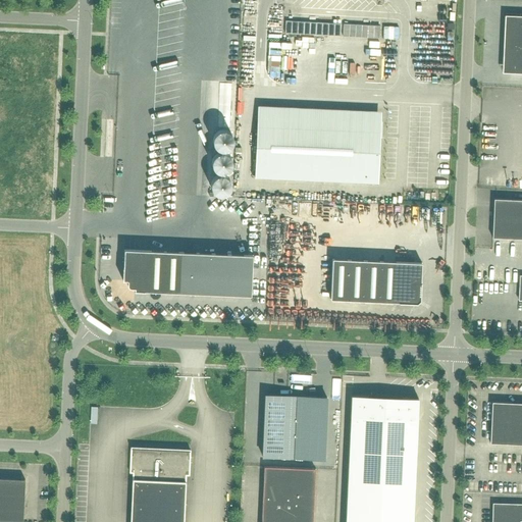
[(521,72),(521,13),(506,13),(504,44),(514,45),(513,72),(521,72)]
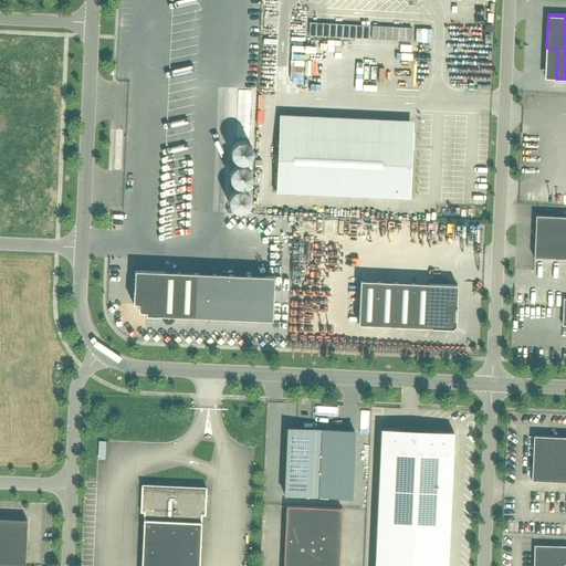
[(412,132),(279,126),(276,192),(409,199),(412,132)]
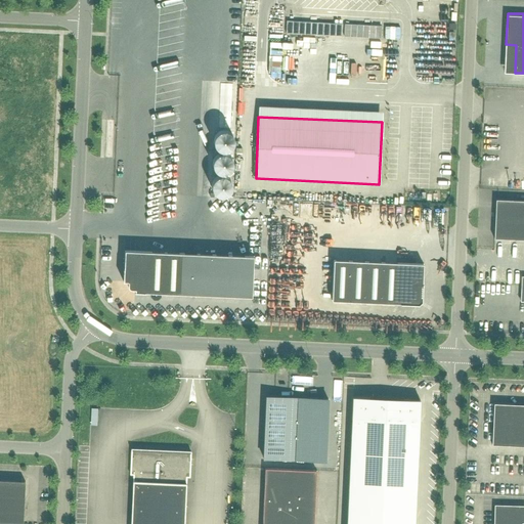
[(214,139),(214,141),(214,143),(214,144),(215,146),(216,148),(218,149),(220,150),(222,150),(224,151),(225,150),(227,150),(229,149),(231,148),(232,146),(233,144),(233,143),(234,141),(233,139),(233,137),(232,135),(231,134),(230,133),(228,132),(226,131),(224,131),(223,131),(221,131),(219,132),(218,133),(216,134),(215,135),(214,137),(214,139)]
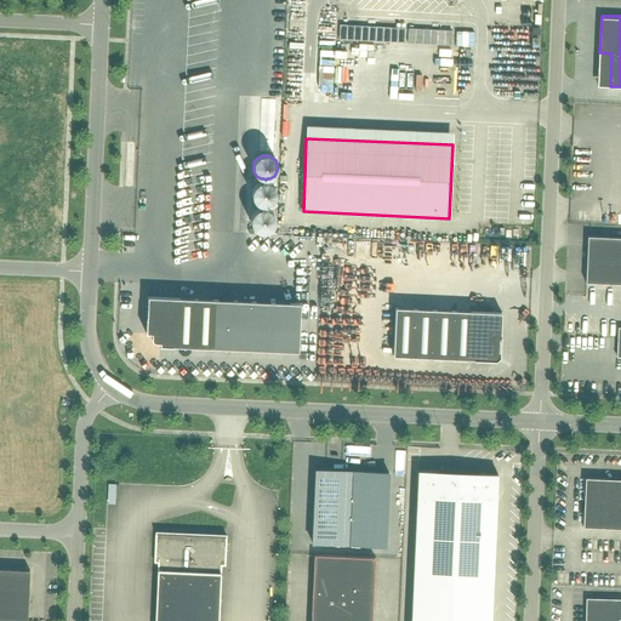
[(252,192),(252,194),(252,197),(252,198),(254,200),(256,203),(257,204),(260,205),(262,205),(265,206),(267,205),(268,205),(271,204),(273,203),(274,200),(275,198),(275,195),(277,194),(275,192),(275,189),(274,187),(273,186),(272,184),(269,183),(267,182),(266,182),(263,182),(261,182),(258,183),(257,184),(255,186),(254,187),(252,189),(252,192)]
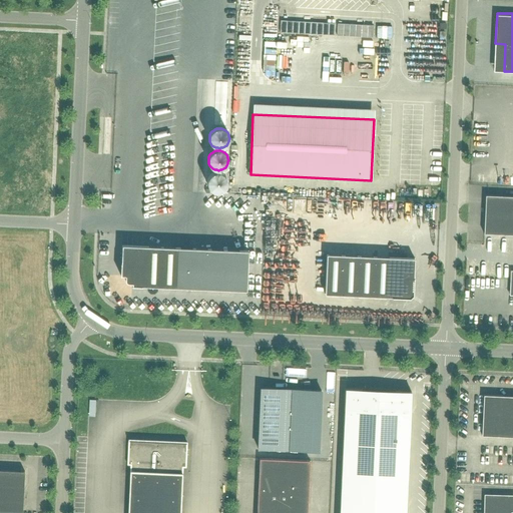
[(207,180),(207,182),(207,184),(207,185),(208,187),(210,189),(211,190),(213,191),(215,191),(217,192),(219,191),(220,191),(222,190),(224,189),(225,187),(226,185),(226,183),(227,182),(226,180),(226,178),(225,176),(224,174),(222,173),(220,172),(219,172),(217,172),(215,172),(213,172),(211,173),(210,174),(208,176),(207,178),(207,180)]
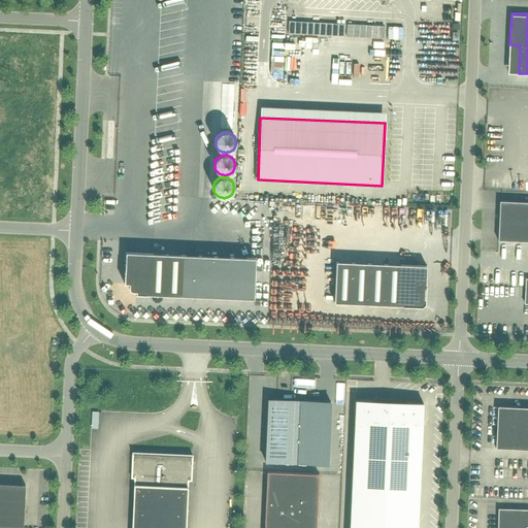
[(498,240),(527,241),(527,202),(499,201),(498,240)]
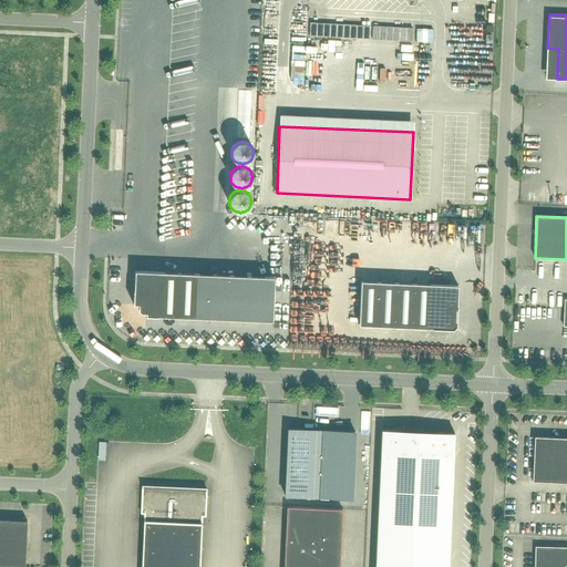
[(134,290),(133,305),(138,305),(138,308),(138,310),(138,311),(140,311),(141,312),(142,312),(143,312),(145,312),(145,316),(156,317),(156,316),(272,321),(275,277),(135,270),(134,290)]
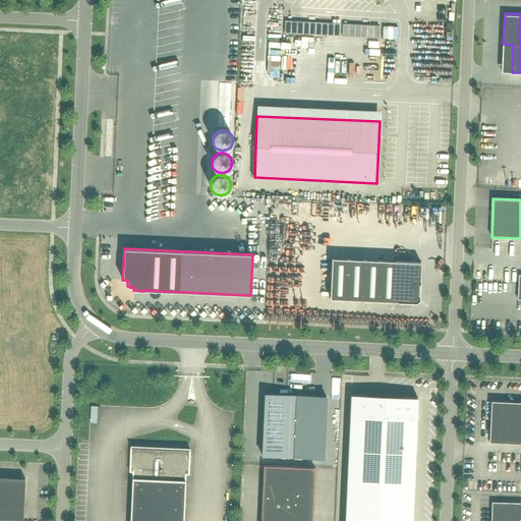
[(332,258),(330,298),(398,302),(414,302),(416,302),(419,300),(419,298),(420,282),(420,263),(332,258)]
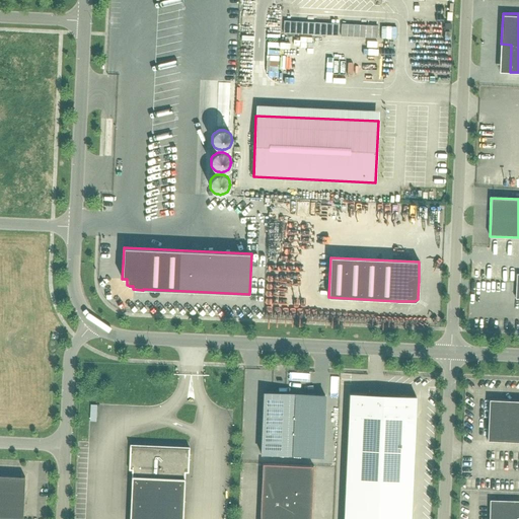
[(293,414),(294,393),(264,392),(263,413),(293,414)]
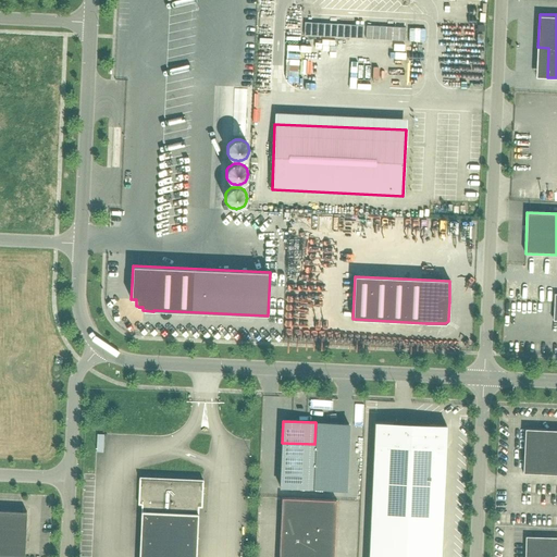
[(314,444),(313,466),(312,489),(346,490),(349,424),(316,422),(314,444)]
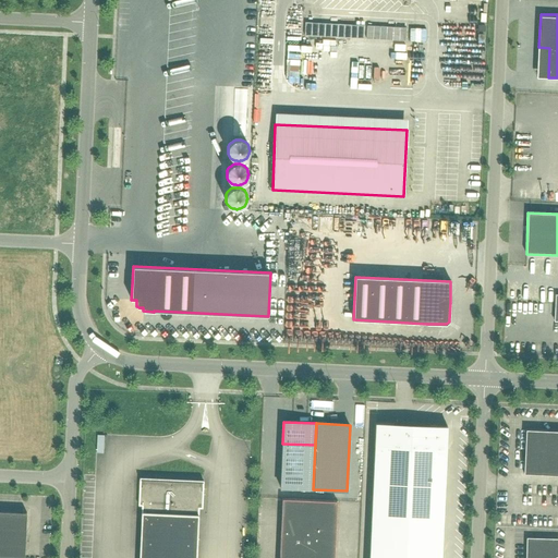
[(440,557),(447,426),(375,423),(368,557),(440,557)]
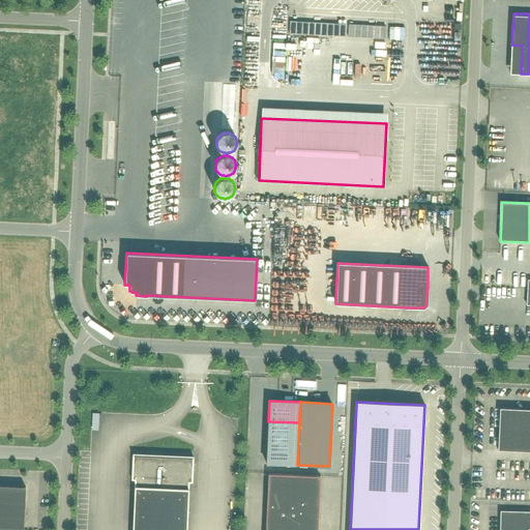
[(529,450),(529,409),(499,408),(497,449),(529,450)]
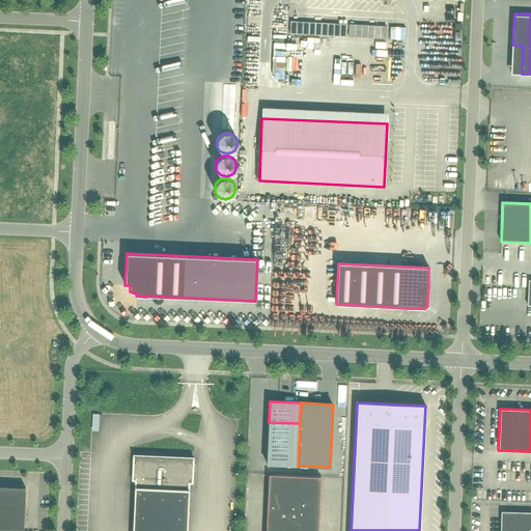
[(269,422),(268,443),(299,444),(300,423),(269,422)]
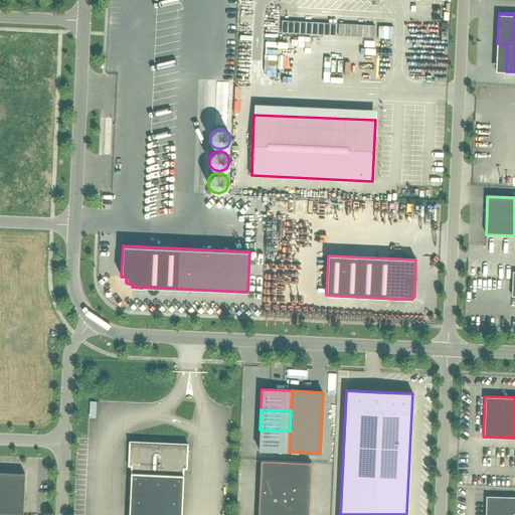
[(289,452),(290,431),(260,430),(259,450),(289,452)]
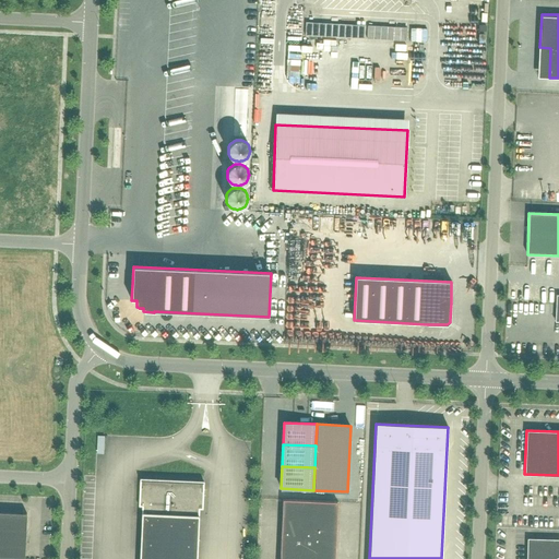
[(140,558),(151,558),(197,558),(199,509),(202,509),(203,482),(140,478),(139,506),(142,506),(140,558)]
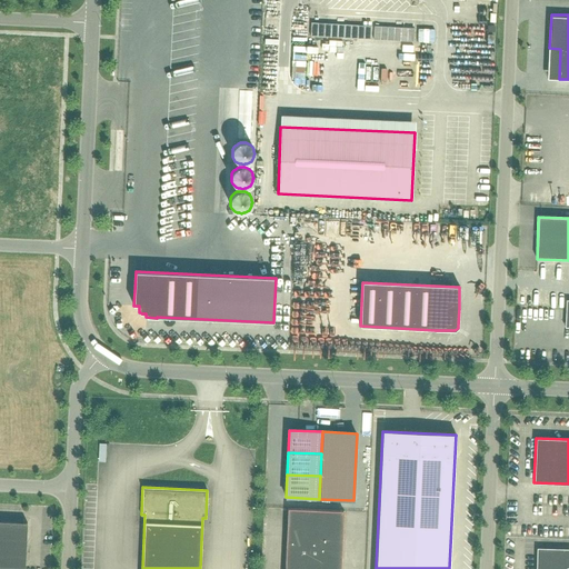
[(287,531),(320,532),(321,510),(288,508),(287,531)]
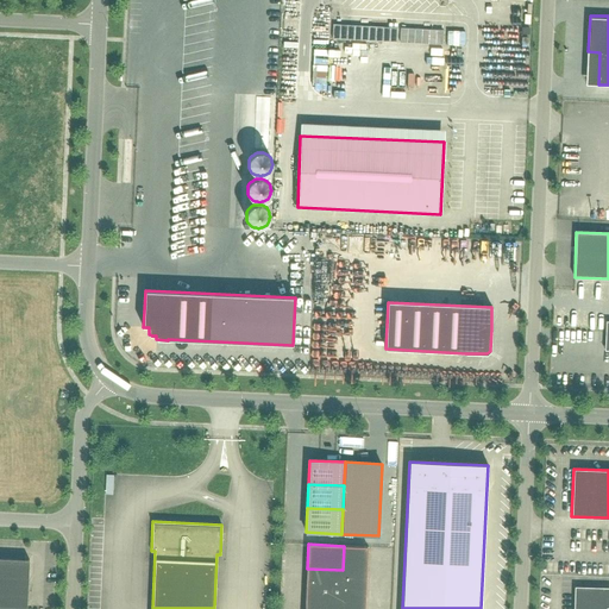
[(368,547),(344,546),(343,570),(366,571),(368,547)]
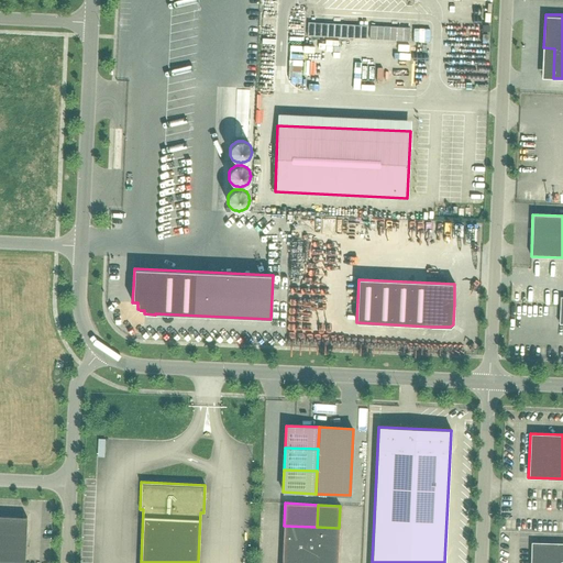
[(0,515),(0,560),(24,561),(26,517),(0,515)]
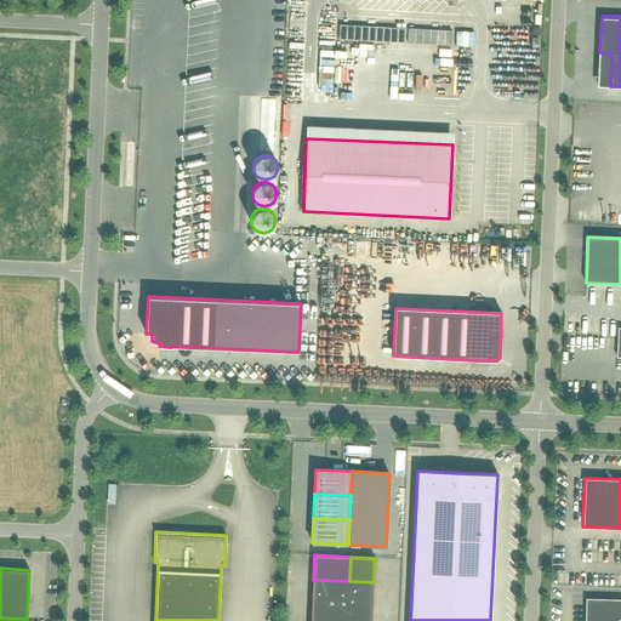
[(312,604),(348,605),(349,581),(313,580),(312,604)]
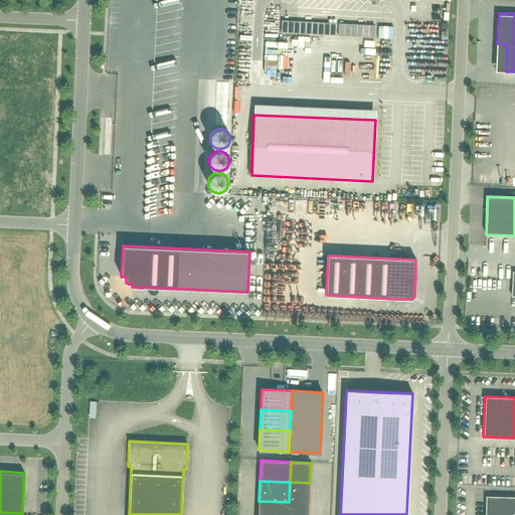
[(309,503),(310,483),(290,482),(289,502),(309,503)]
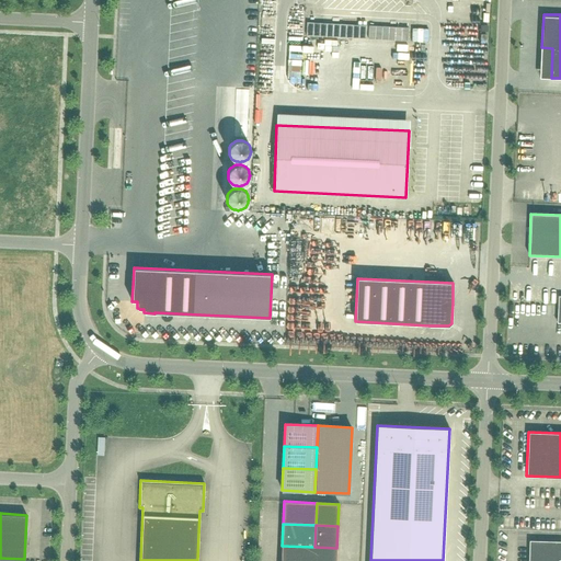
[(560,560),(560,541),(530,541),(529,560),(560,560)]
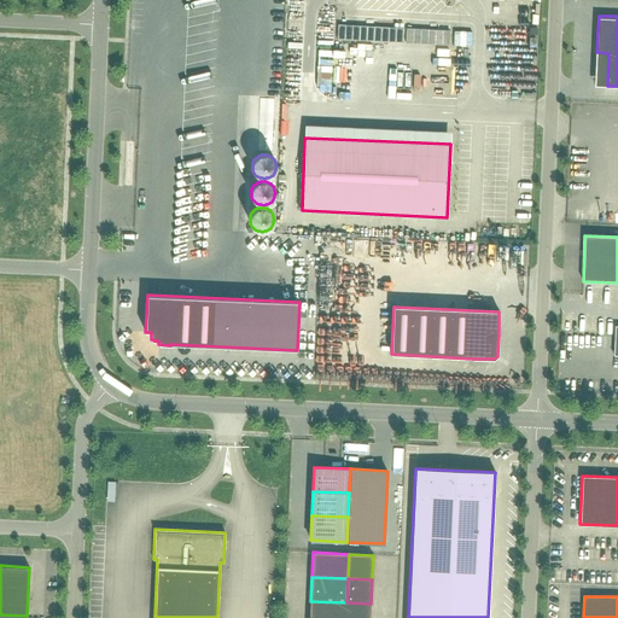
[(310,601),(309,617),(345,617),(347,602),(310,601)]
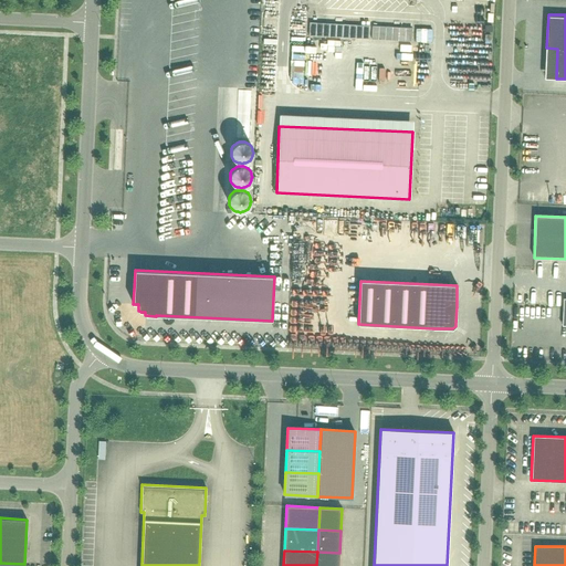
[(338,565),(339,553),(317,552),(316,565),(338,565)]
